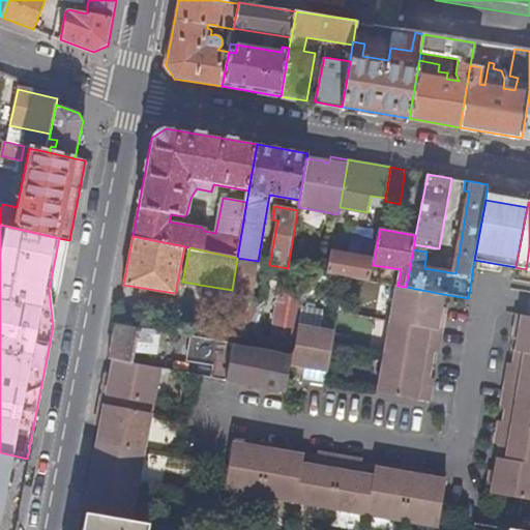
[(370,281),(373,265),(374,260),(330,252),(326,272),(370,281)]
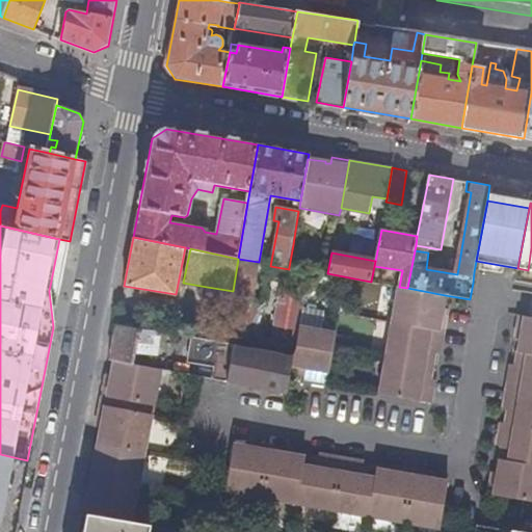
[(205,300),(230,306),(233,291),(207,287),(205,300)]
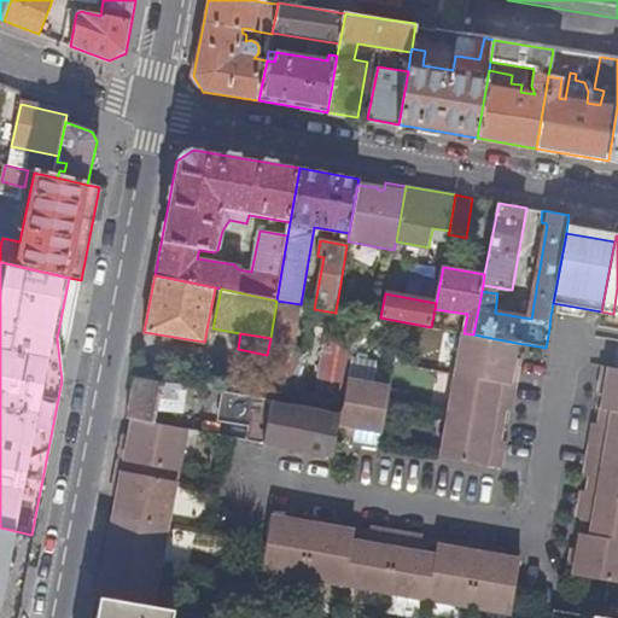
[(516,385),(519,366),(512,365),(512,360),(514,360),(517,343),(473,334),(464,333),(456,374),(516,385)]
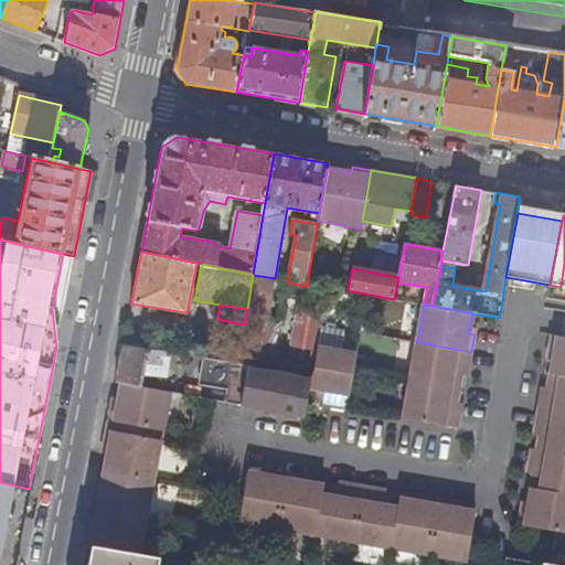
[(308,355),(315,312),(294,309),(287,352),(308,355)]
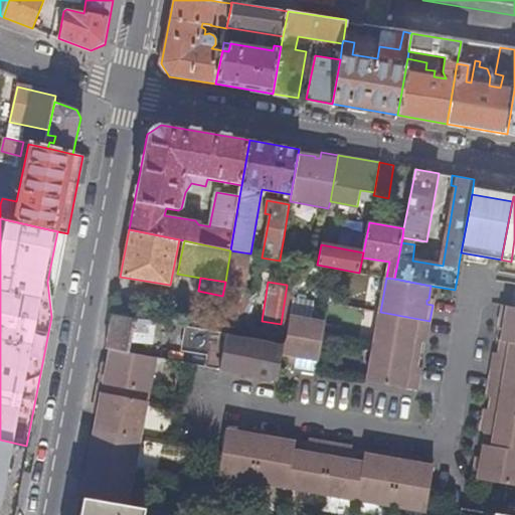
[(514,307),(504,306),(502,321),(508,322),(506,327),(505,327),(503,341),(514,343),(514,307)]
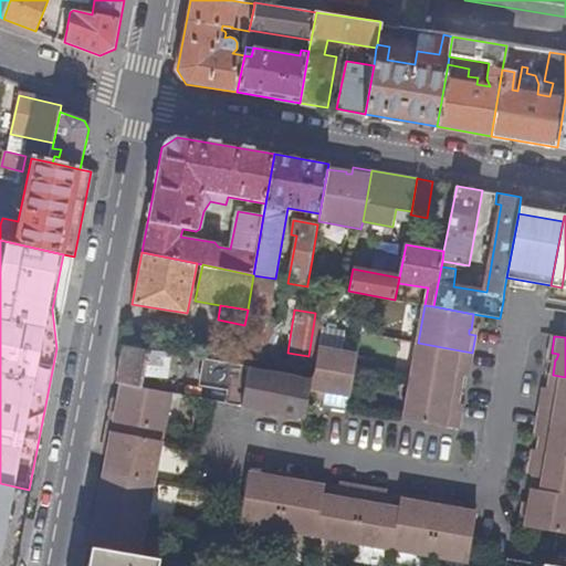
[(470,369),(472,353),(418,343),(411,381),(461,390),(464,374),(462,374),(463,368),(470,369)]
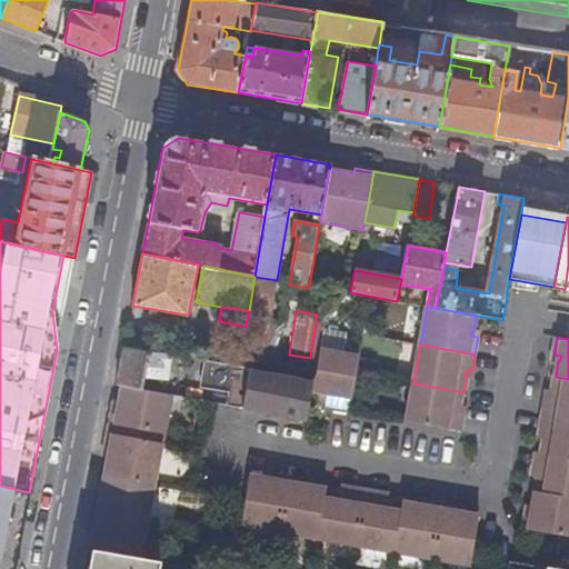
[(320,346),(316,372),(310,400),(328,403),(328,402),(333,402),(331,409),(348,412),(359,352),(320,346)]
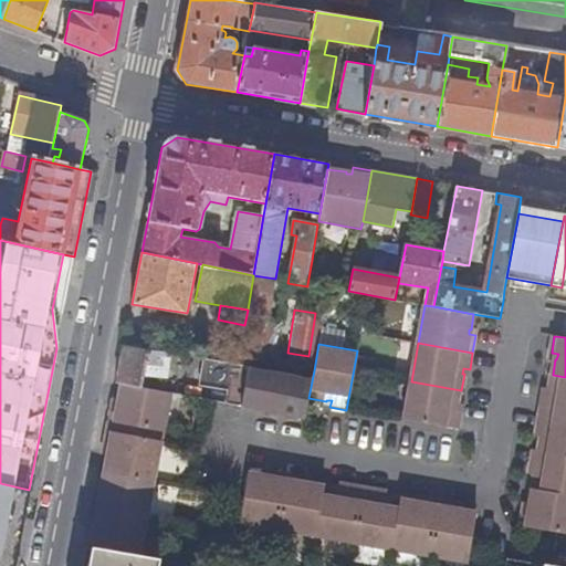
[(116,384),(122,385),(142,388),(144,373),(168,377),(173,356),(148,352),(148,350),(124,346),(116,384)]
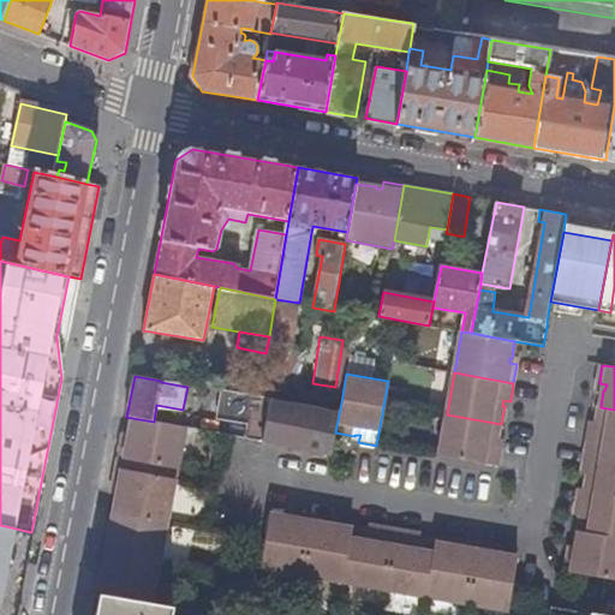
[(262,441),(330,453),(333,437),(338,413),(208,390),(204,411),(266,422),(262,441)]
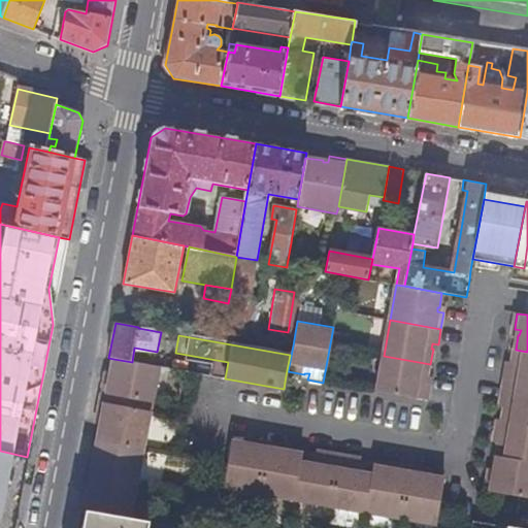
[(527,352),(516,350),(513,365),(515,365),(514,369),(507,368),(504,385),(527,389),(527,352)]
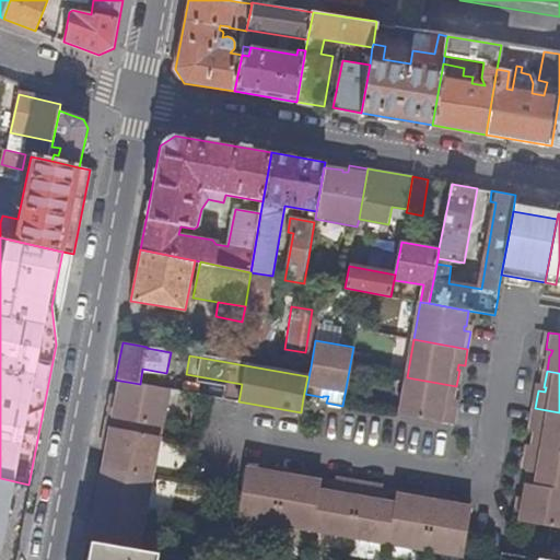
[(453,401),(456,386),(407,377),(399,416),(454,426),(457,408),(451,407),(452,401),(453,401)]
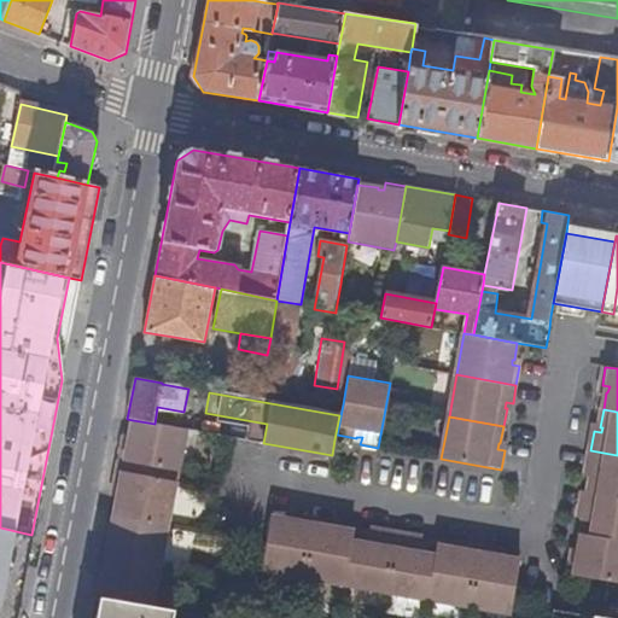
[(123,442),(120,460),(179,471),(187,430),(155,424),(133,420),(129,438),(130,438),(130,444),(123,442)]
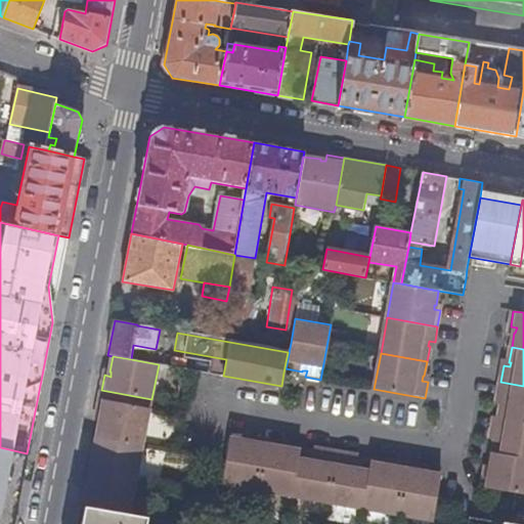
[(523,386),(500,382),(498,397),(504,398),(503,403),(501,402),(498,419),(494,418),(493,424),(523,429),(523,386)]
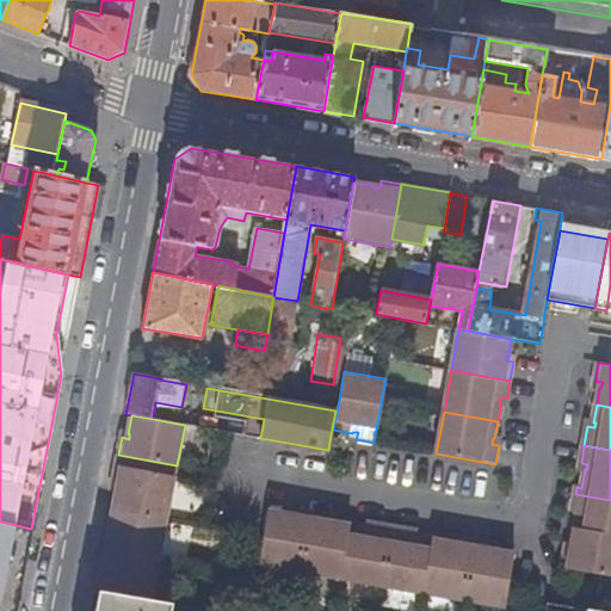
[(176,475),(116,464),(112,481),(119,482),(118,488),(117,488),(113,505),(167,514),(176,475)]
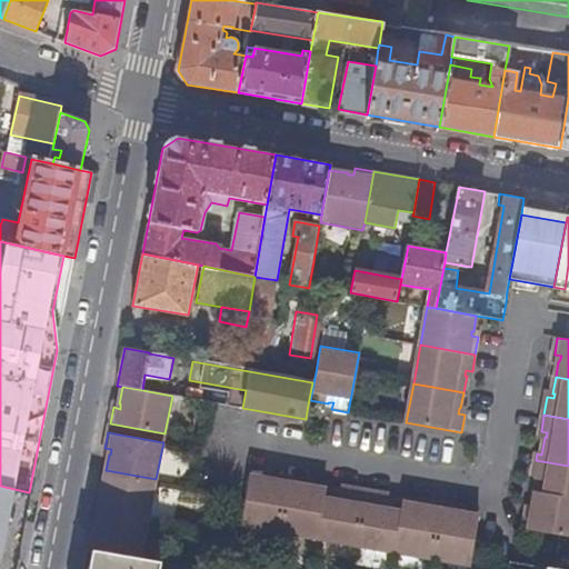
[(568,497),(568,466),(536,460),(535,469),(540,470),(539,476),(538,476),(536,492),(568,497)]
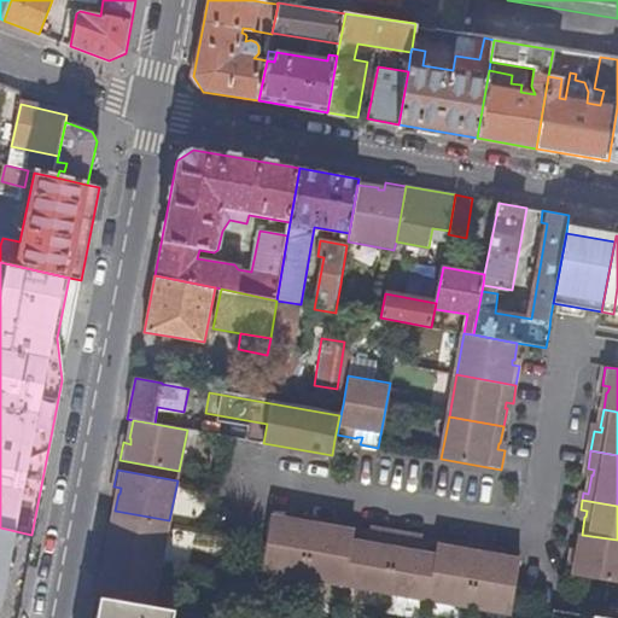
[(115,511),(109,509),(106,528),(165,538),(169,520),(115,511)]
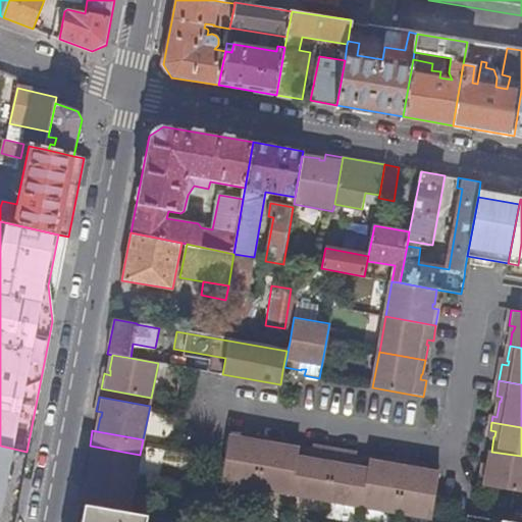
[(229,437),(223,470),(258,476),(265,438),(250,435),(248,441),(244,441),(244,439),(229,437)]
